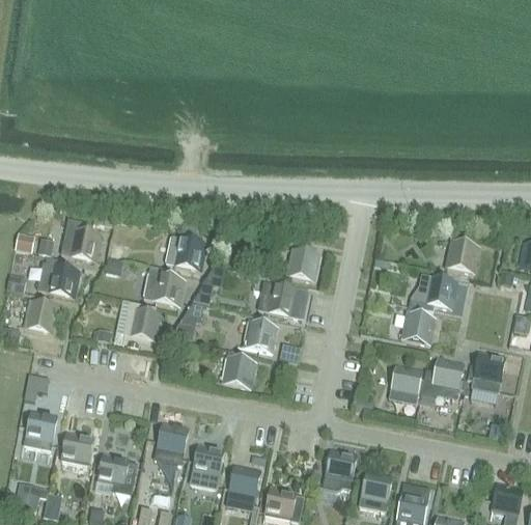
[(103,232),(87,229),(89,222),(67,217),(60,252),(96,259),(103,232)]
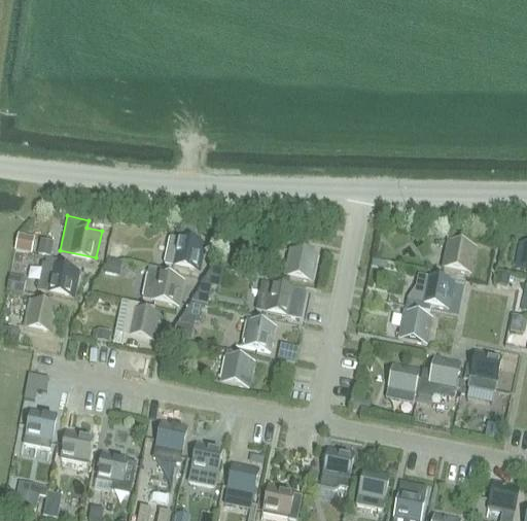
[(178,229),(177,234),(170,233),(165,259),(200,267),(205,239),(192,237),(194,232),(178,229)]
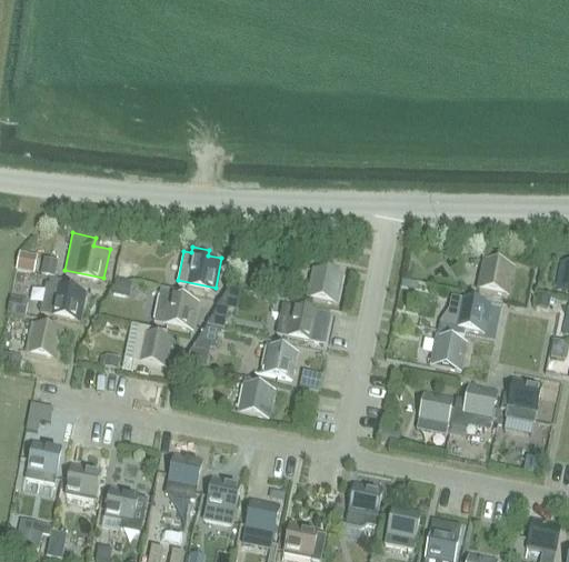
[(485,250),(483,254),(481,254),(476,282),(507,289),(512,261),(499,258),(500,253),(485,250)]
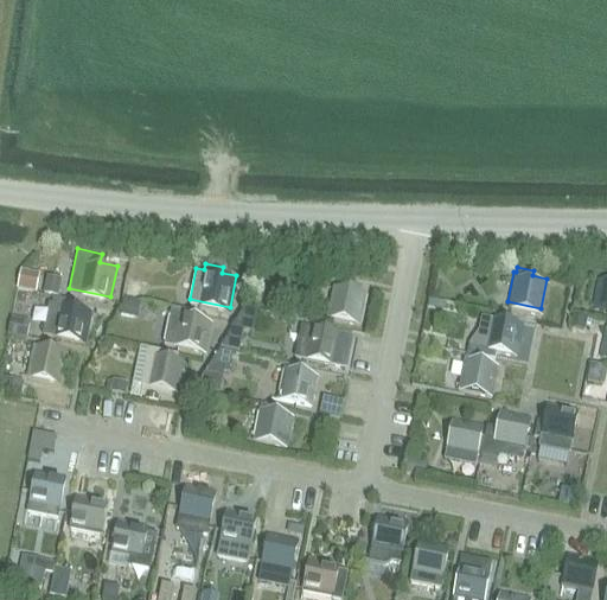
[(606,274),(600,273),(594,304),(606,305),(606,274)]
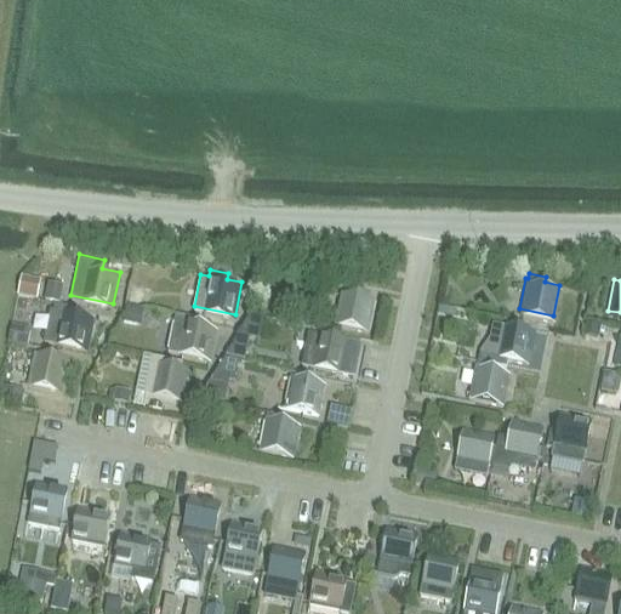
[(369,327),(375,294),(343,288),(337,320),(369,327)]
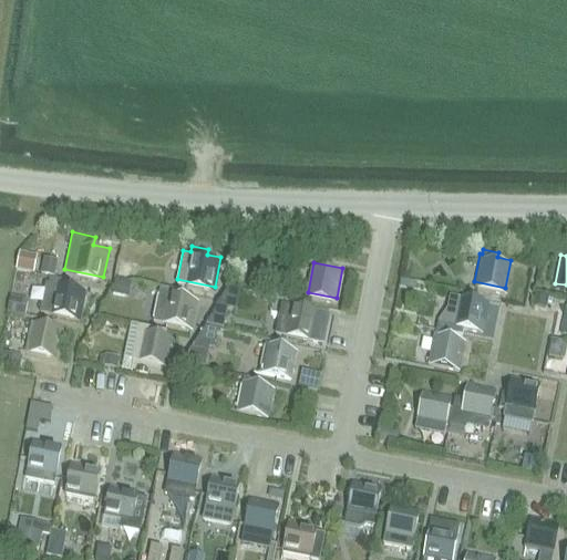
[(45,279),(40,308),(80,315),(81,313),(86,287),(71,283),(71,278),(55,275),(50,273),(49,279),(45,279)]
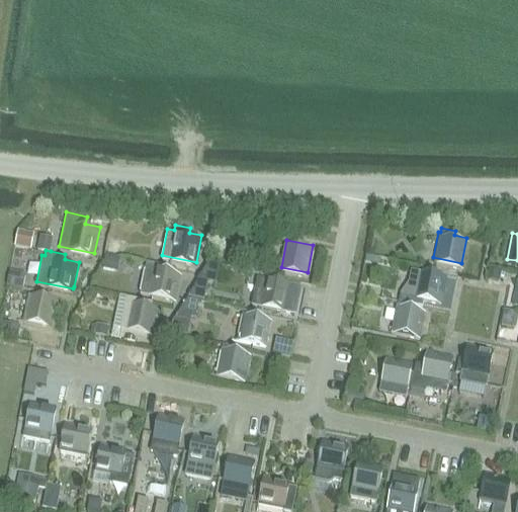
[(179,269),(172,268),(173,263),(146,258),(139,290),(150,292),(151,290),(174,295),(179,269)]
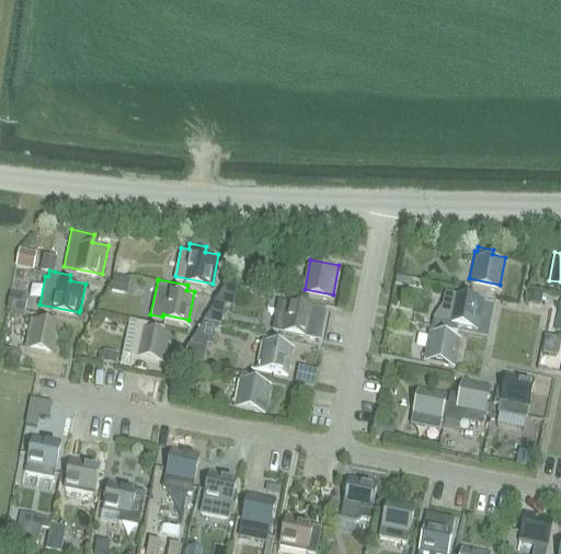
[(539,288),(529,286),(527,296),(537,297),(539,288)]
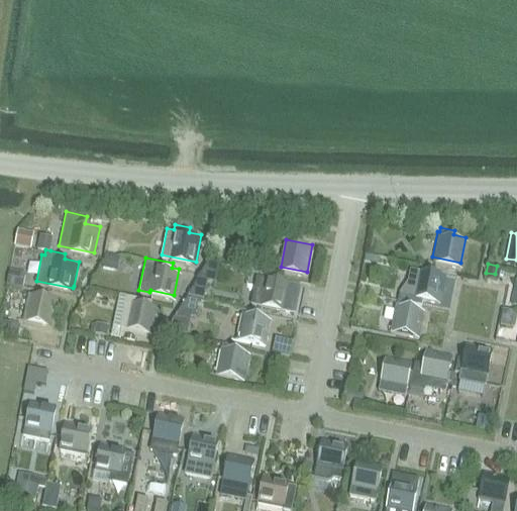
[(399,289),(399,295),(422,299),(423,294),(441,298),(446,273),(410,266),(407,278),(399,289)]
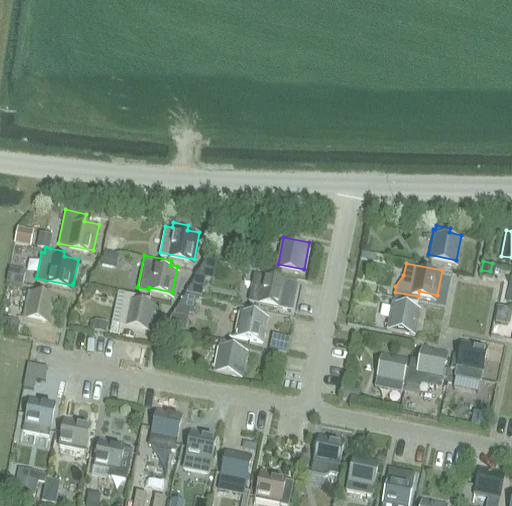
[(253,271),(248,297),(255,298),(282,304),(292,306),(298,281),(287,279),(260,273),(253,271)]
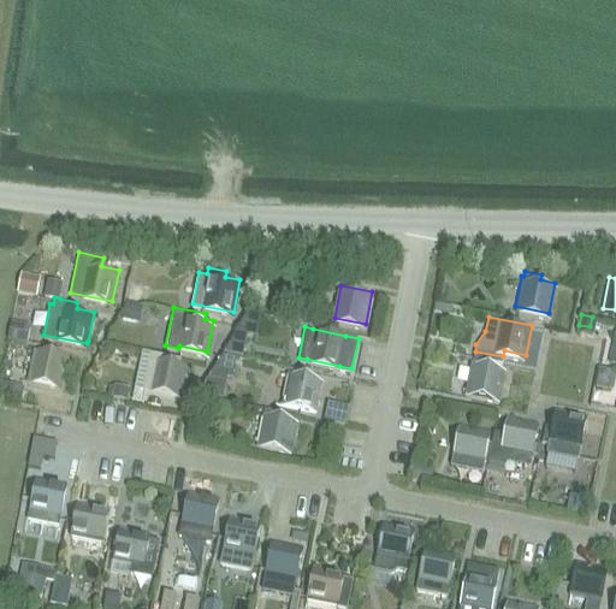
[(35,346),(29,377),(63,383),(69,353),(47,348),(48,344),(36,342),(35,346)]
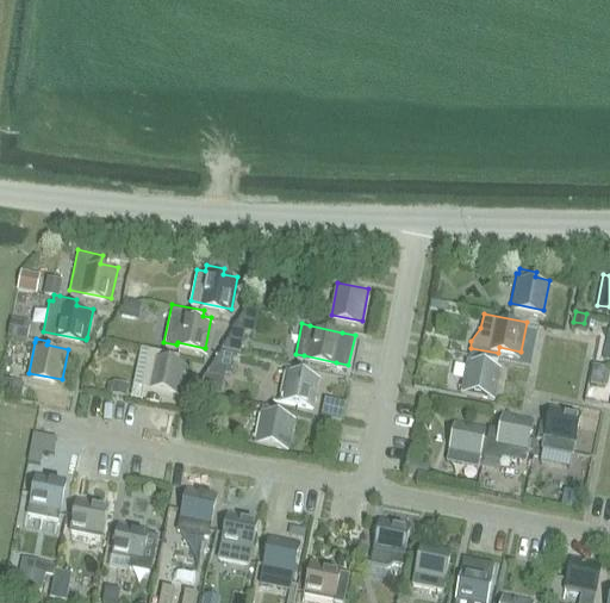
[(173,352),(156,347),(149,346),(141,381),(182,390),(190,360),(172,356),(173,352)]
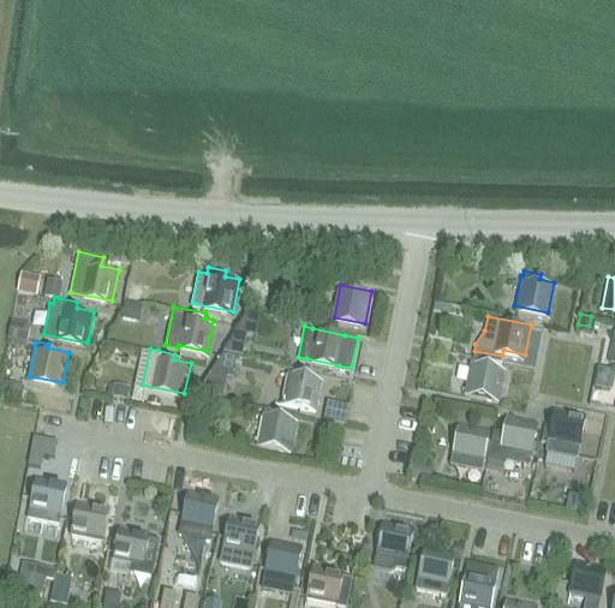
[(501,359),(502,356),(475,351),(472,361),(469,361),(464,388),(499,394),(503,367),(489,364),(490,357),(501,359)]
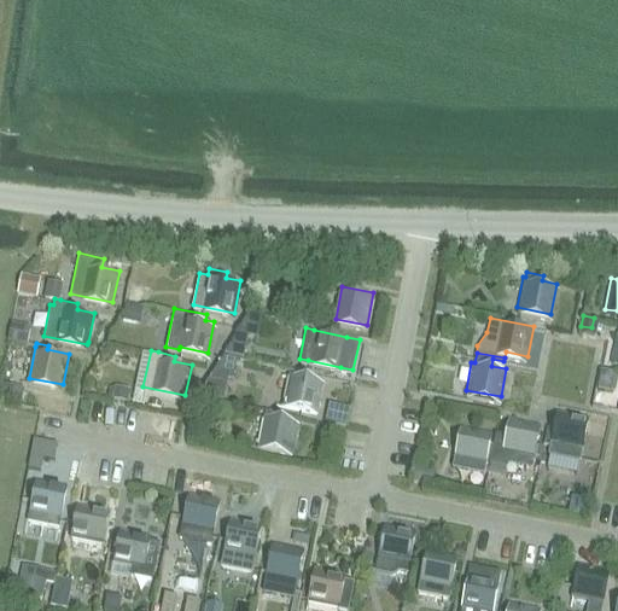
[(601,366),(598,384),(608,387),(612,367),(601,366)]
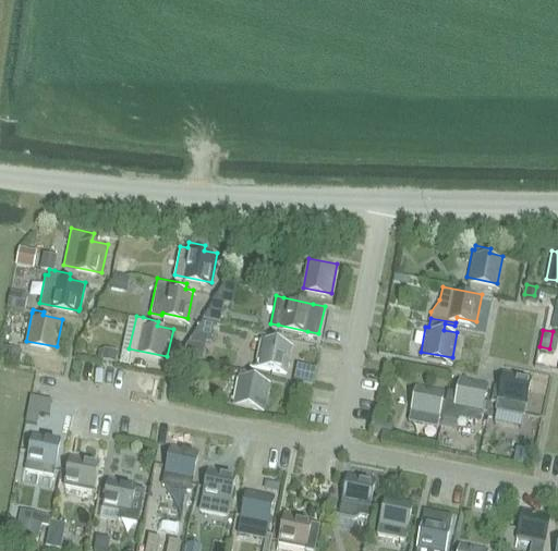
[(287,368),(291,341),(261,334),(255,362),(287,368)]
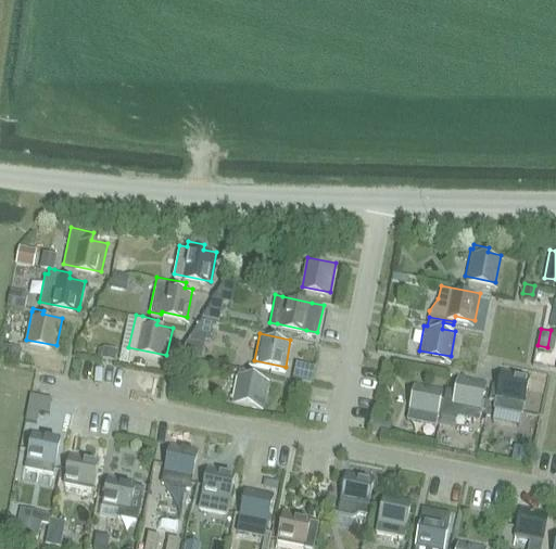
[(501,366),(497,382),(491,381),(488,395),(495,396),(493,405),(521,410),(522,400),(529,371),(501,366)]
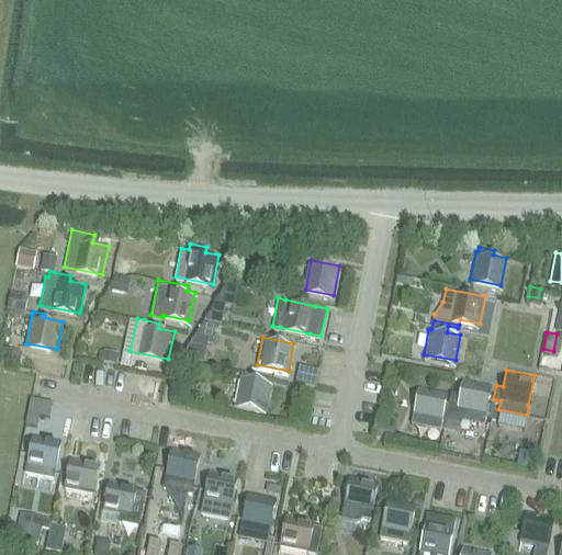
[(265,409),(270,381),(240,374),(234,404),(265,409)]
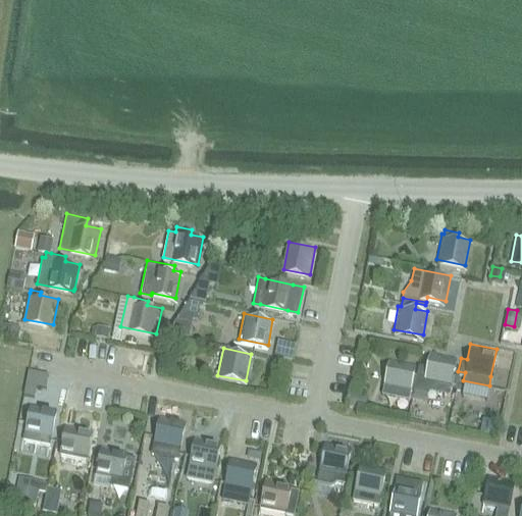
[(418,372),(417,372),(414,387),(428,390),(428,387),(449,392),(455,355),(429,351),(427,364),(420,362),(418,372)]
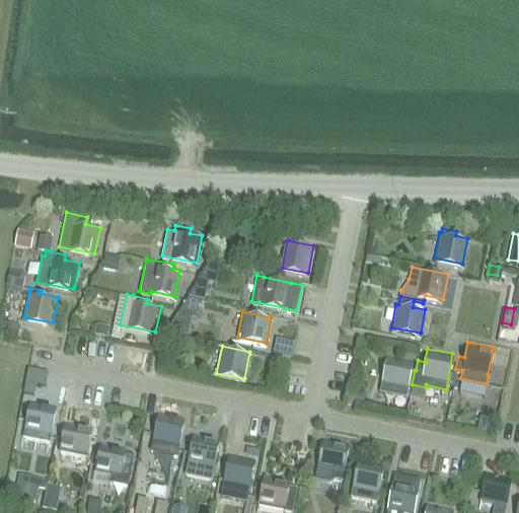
[(412,384),(415,370),(412,369),(414,360),(386,354),(380,381),(408,387),(409,383),(412,384)]
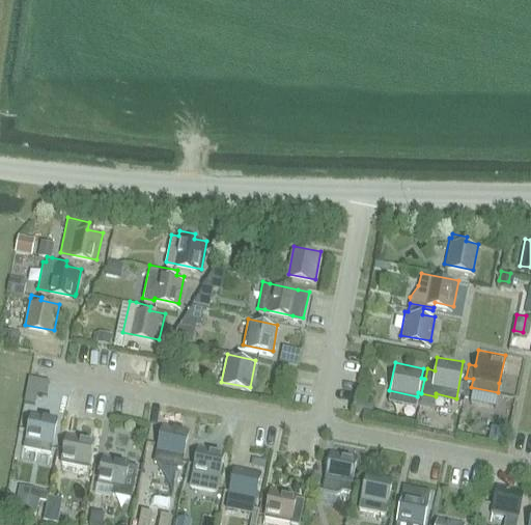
[(27,386),(25,397),(35,399),(37,388),(27,386)]
